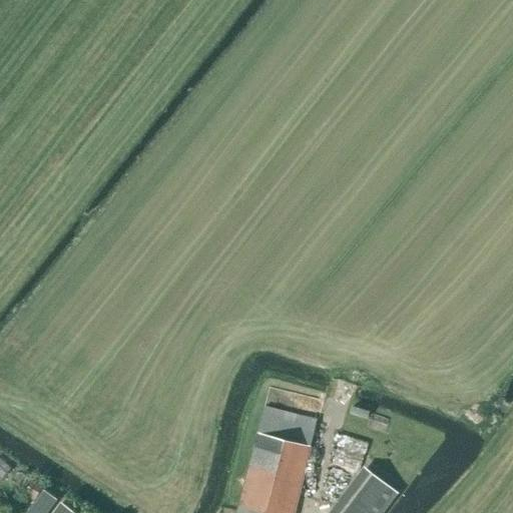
[(293,512),(317,420),(266,406),(236,512),(293,512)]
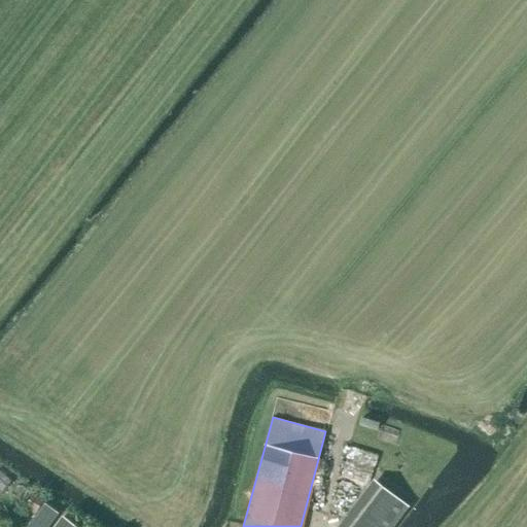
[(377,454),(349,447),(341,473),(369,482),(377,454)]
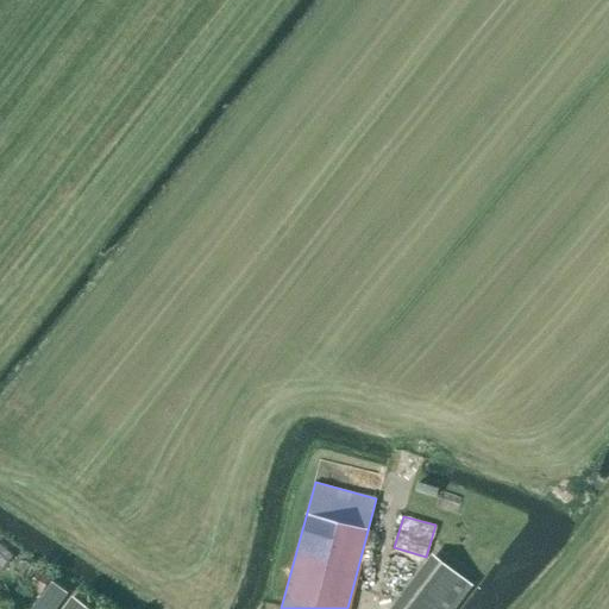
[(14,563),(0,551),(0,563),(8,570),(14,563)]
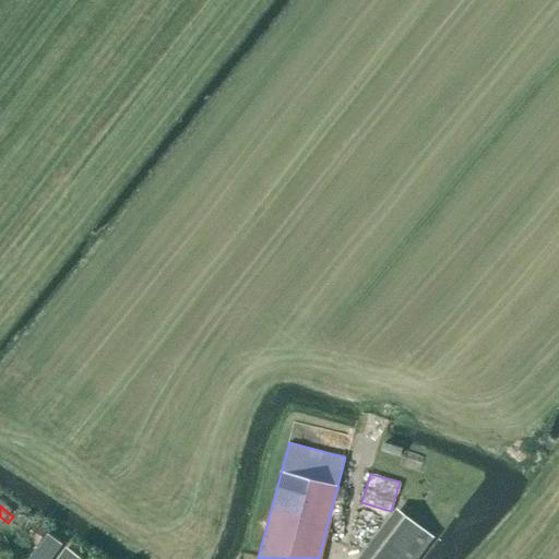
[(417,558),(433,537),(397,510),(359,558),(417,558)]
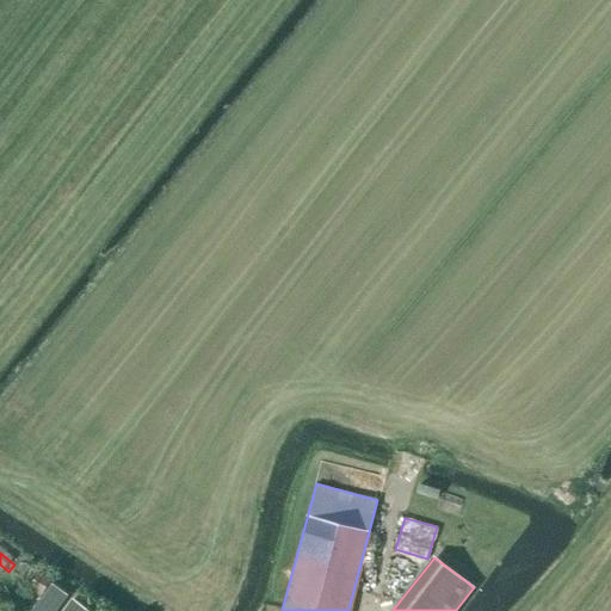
[(50,579),(38,572),(28,588),(39,596),(50,579)]
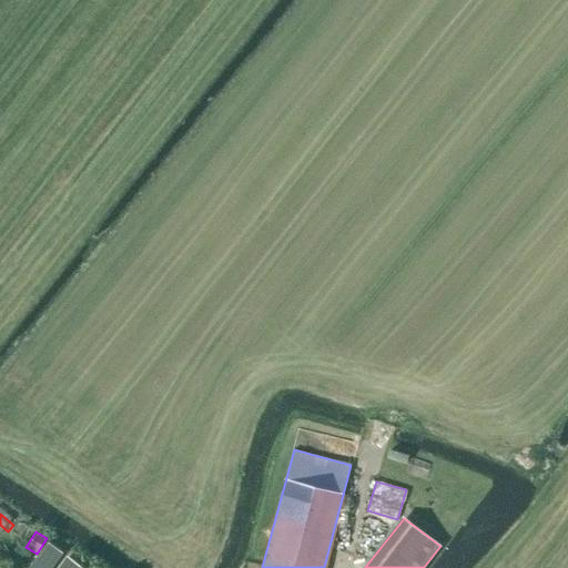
[(83,567),(68,556),(58,567),(83,567)]
